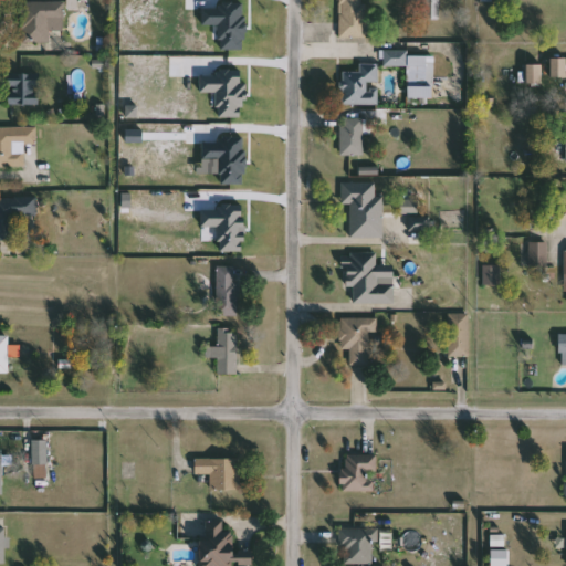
[(365,0),(365,38),(341,38),(341,0),(365,0)]
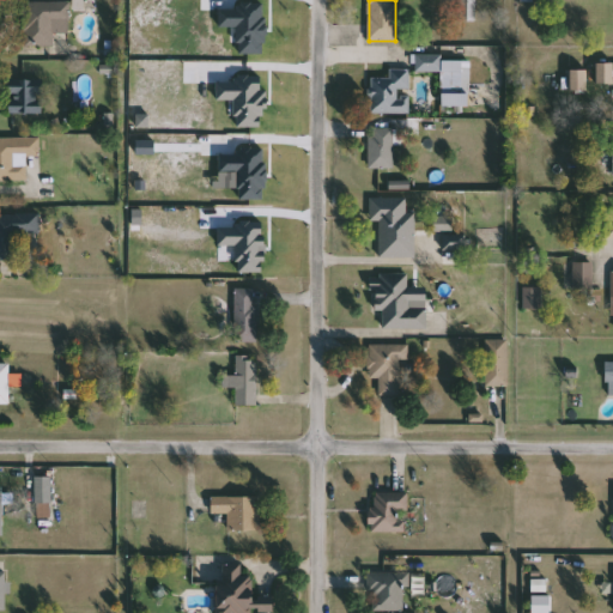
[(460,20),(460,0),(478,0),(478,20),(460,20)]
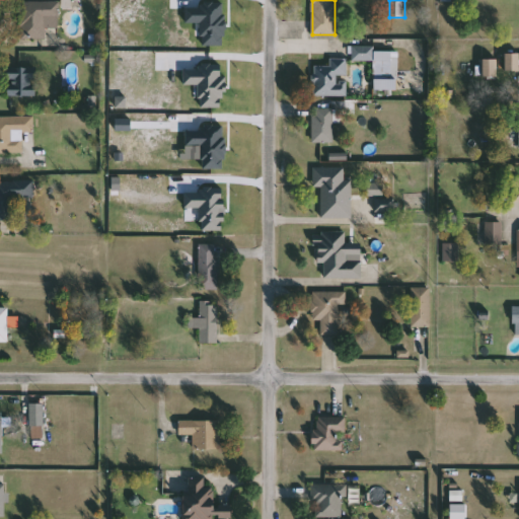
[(21,39),(21,2),(60,2),(60,17),(46,17),(46,39),(21,39)]
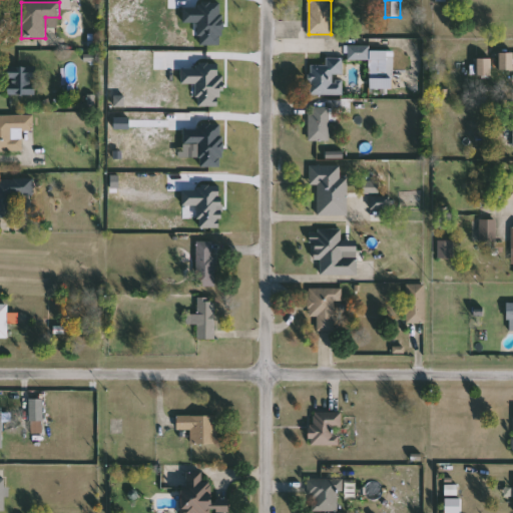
[(370,72),(370,60),(349,59),(349,49),(394,50),(394,73),(370,72)]
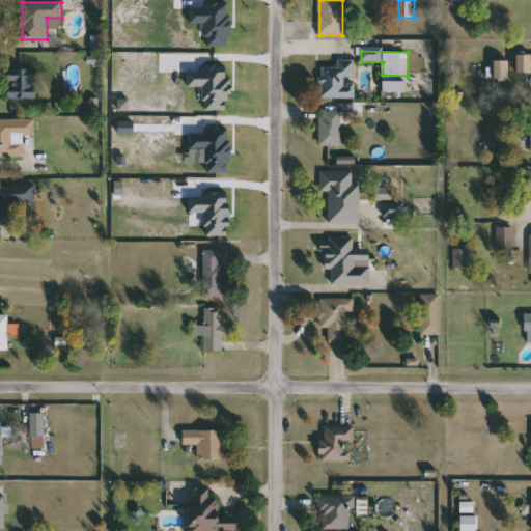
[(337,67),(337,60),(356,60),(356,99),(322,99),(322,67),(337,67)]
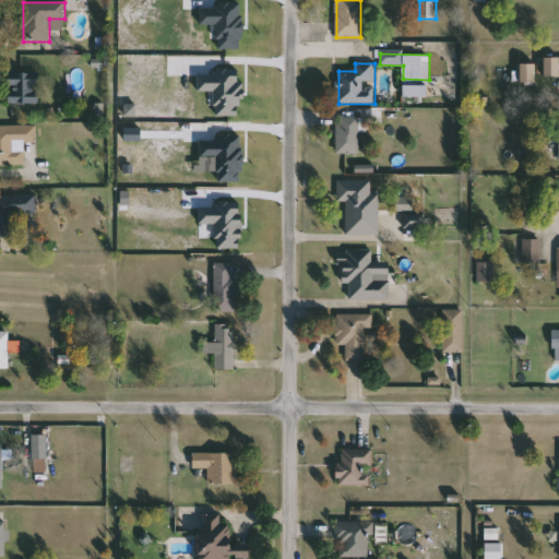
[(8,73),(39,73),(39,104),(8,104),(8,73)]
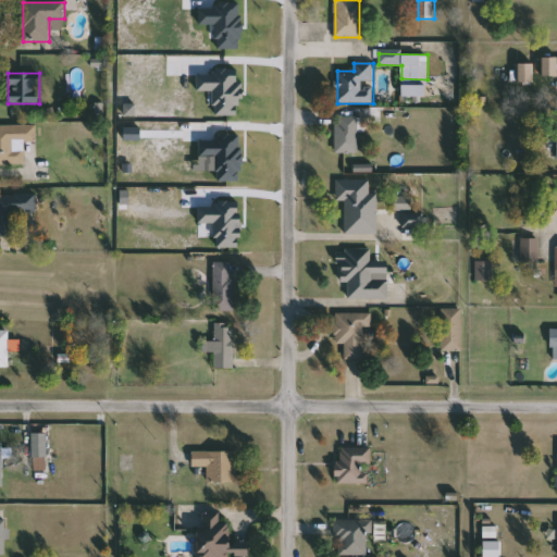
[(357,116),(357,151),(335,151),(335,116),(357,116)]
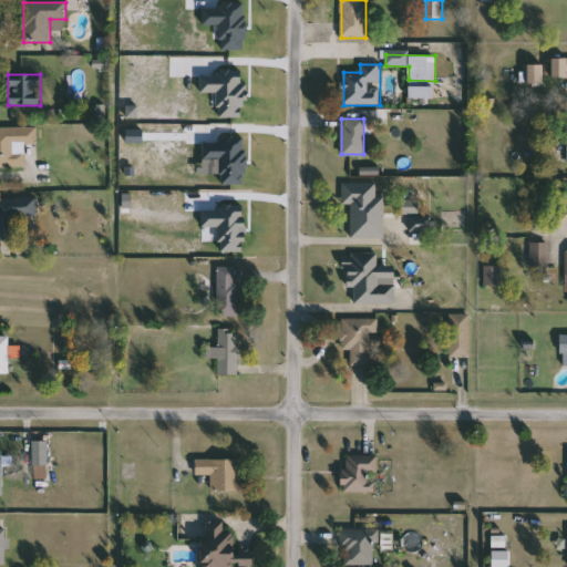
[(0,127),(38,127),(38,144),(26,144),(26,168),(0,167),(0,127)]
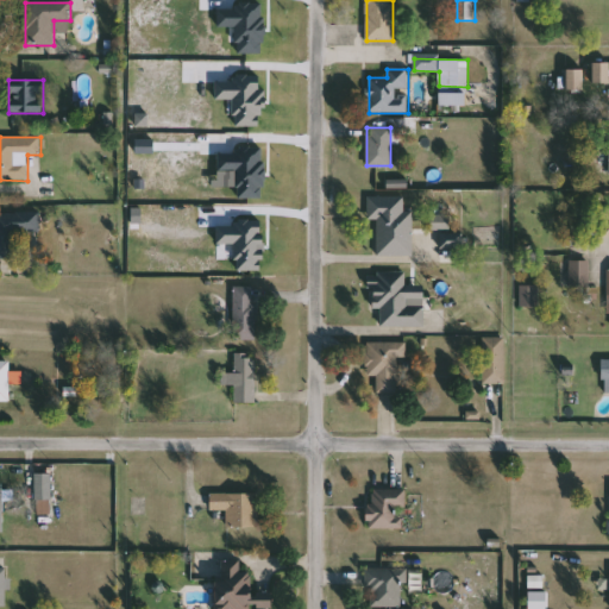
[(412,255),(377,255),(377,219),(369,219),(369,196),(412,196),(412,255)]
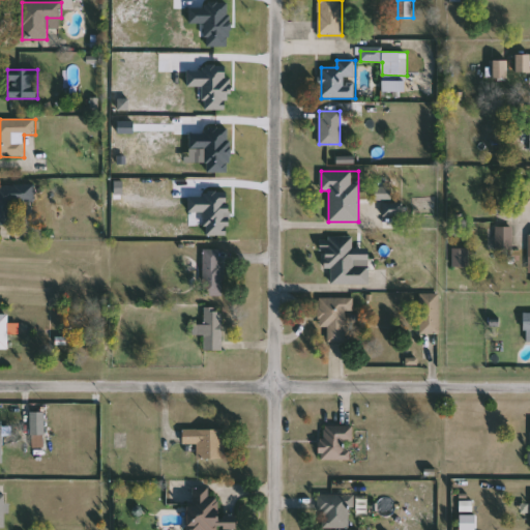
[(0,184),(34,184),(34,202),(11,202),(11,225),(0,225),(0,184)]
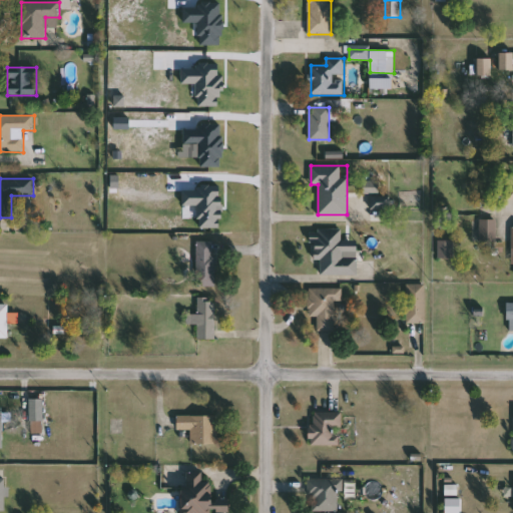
[(372,207),(372,196),(389,196),(389,207),(372,207)]
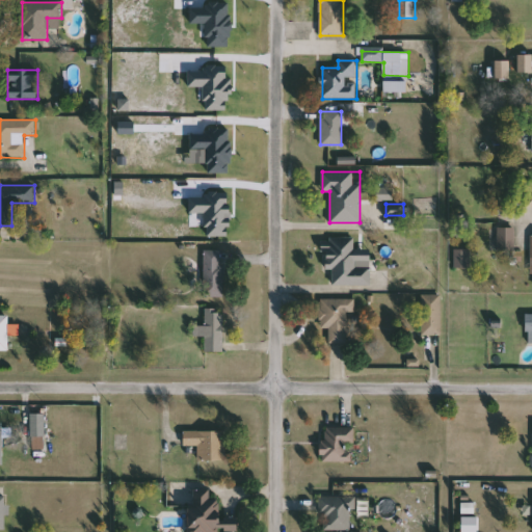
[(500,229),(511,229),(511,249),(500,249),(500,229)]
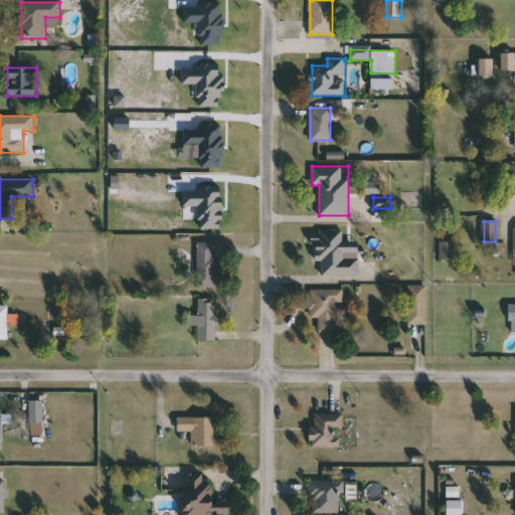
[(358,275),(321,276),(321,261),(315,261),(315,229),(344,229),(344,258),(358,258),(358,275)]
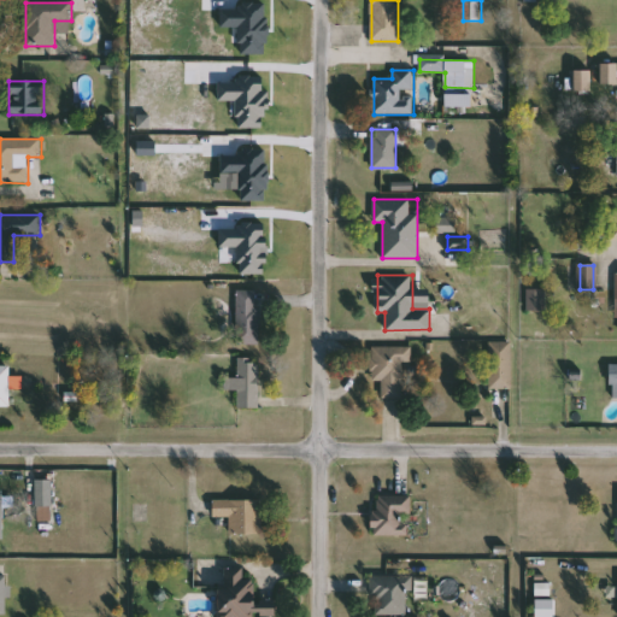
[(527,311),(527,288),(546,288),(546,311),(527,311)]
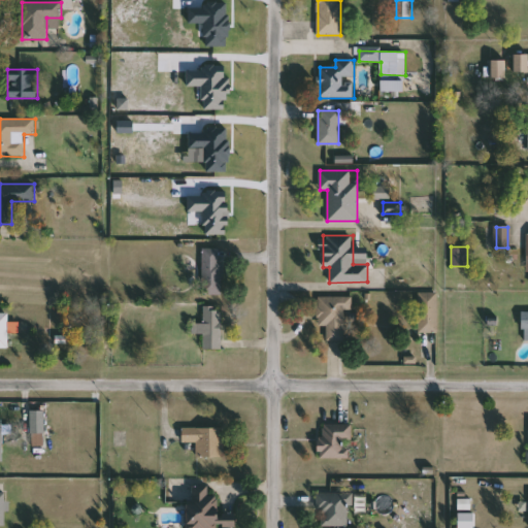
[(202,294),(202,249),(222,249),(222,294),(202,294)]
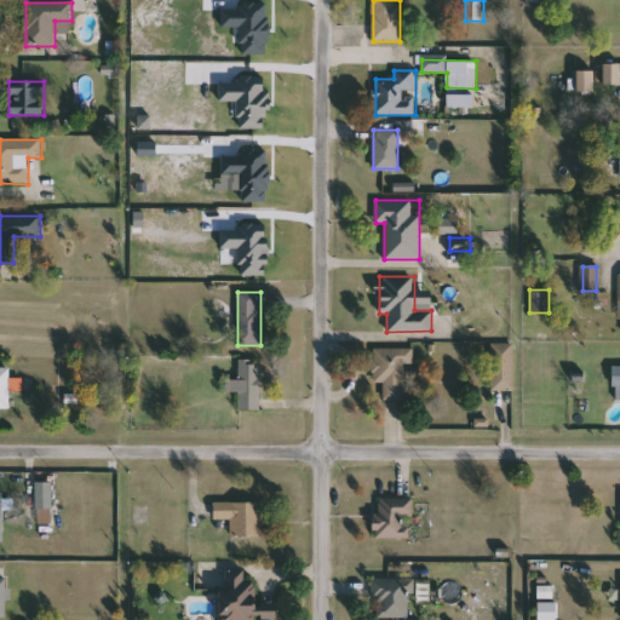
[(492,343),(515,343),(515,391),(492,391),(492,343)]
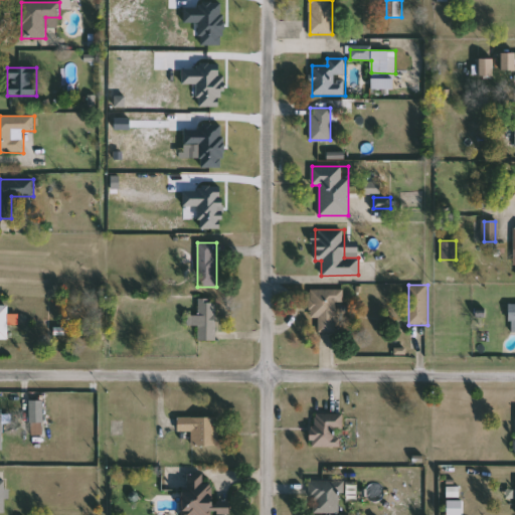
[(310,319),(310,290),(340,290),(340,332),(319,332),(319,319),(310,319)]
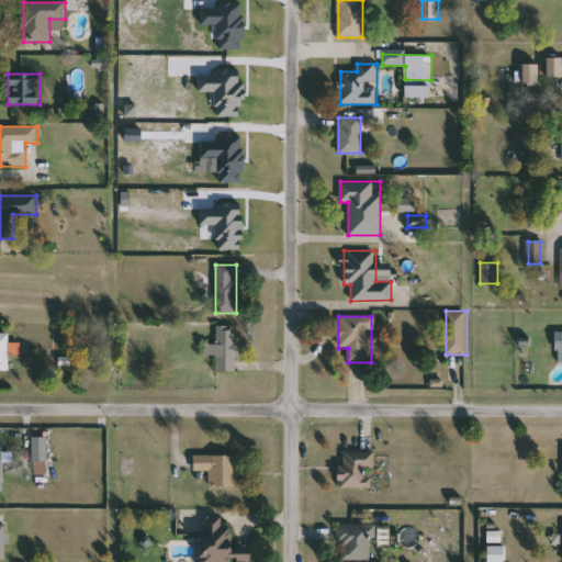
[(216,356),(205,355),(205,344),(216,344),(217,326),(236,326),(236,372),(216,372),(216,356)]
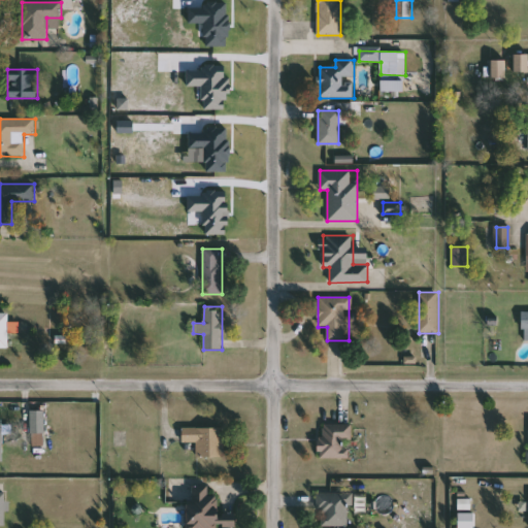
[(0,314),(9,314),(9,349),(0,349),(0,314)]
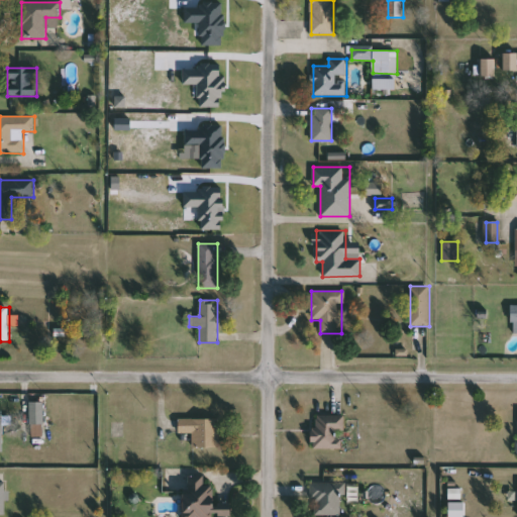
[(42,424),(30,424),(30,403),(42,403),(42,424)]
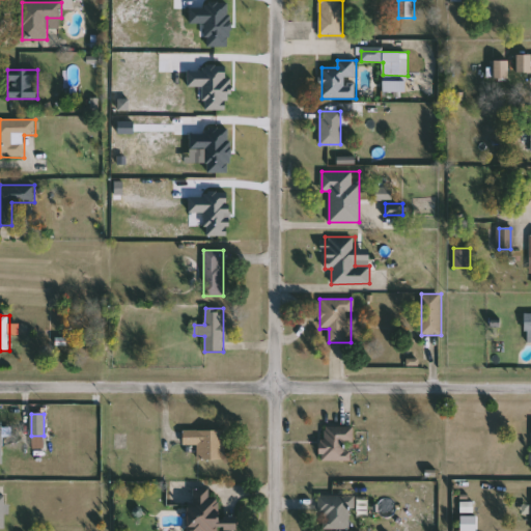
[(353,427),(353,460),(322,460),(322,427),(353,427)]
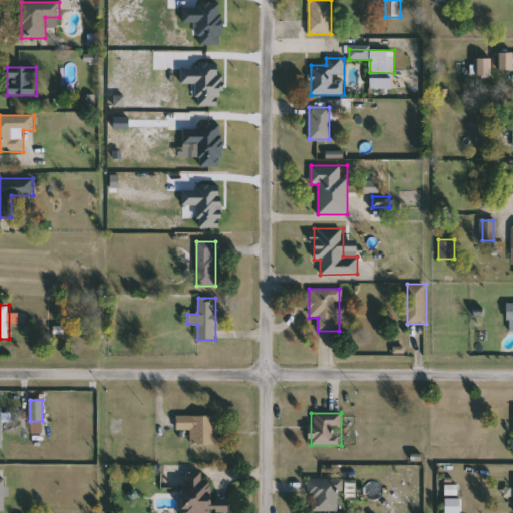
[(217,416),(217,446),(190,446),(190,431),(177,431),(177,416),(217,416)]
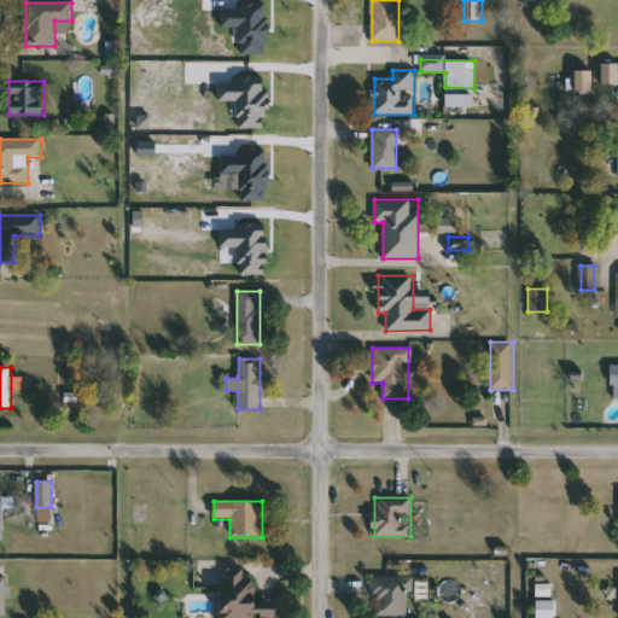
[(275,617),(252,617),(221,617),(221,567),(244,567),(244,581),(255,581),(255,602),(275,602),(275,617)]
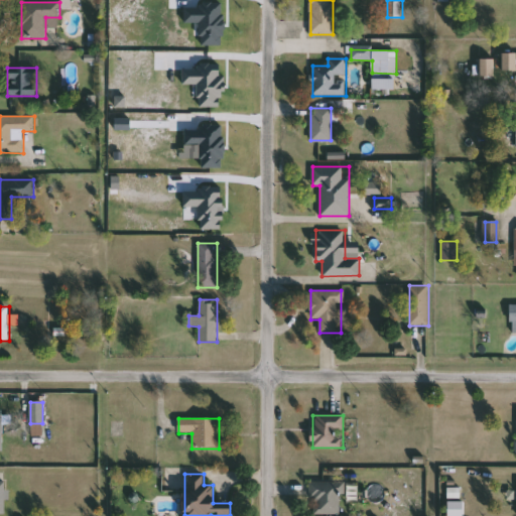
[(316,515),(316,500),(310,500),(310,482),(346,482),(346,496),(341,496),(341,515),(316,515)]
